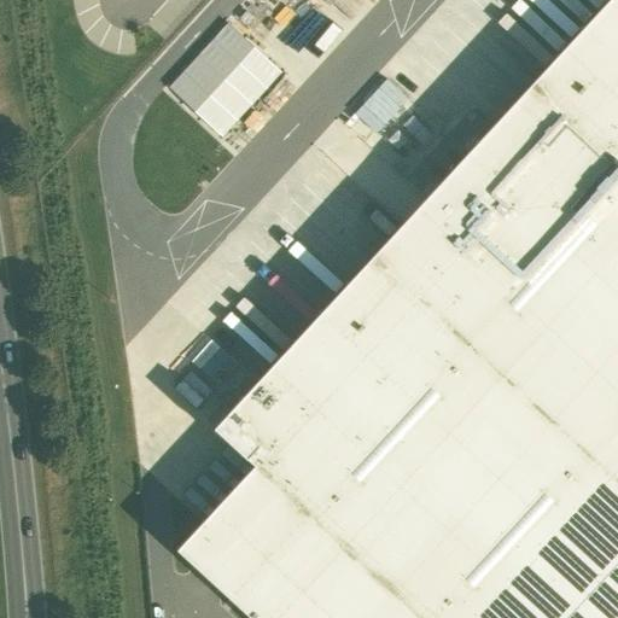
[(256,465),(179,549),(252,617),(617,617),(617,0),(610,0),(216,429),(256,465)]
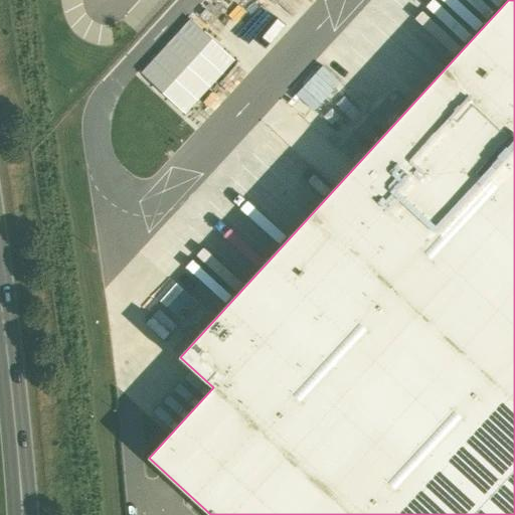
[(184,115),(234,58),(188,17),(137,73),(184,115)]
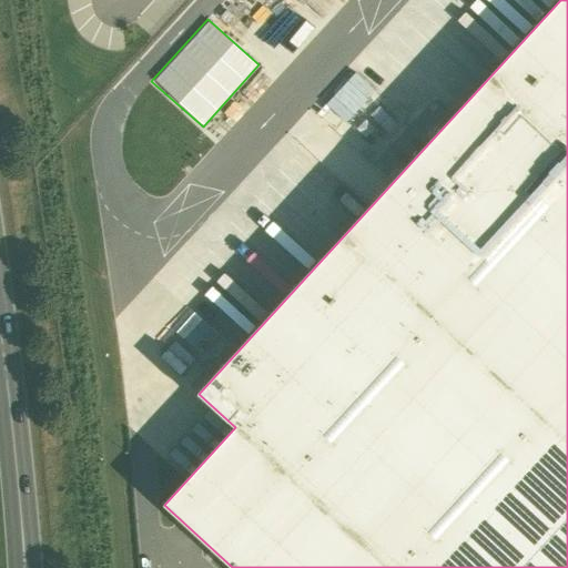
[(346,121),(378,87),(387,94),(398,83),(366,53),(323,100),(346,121)]
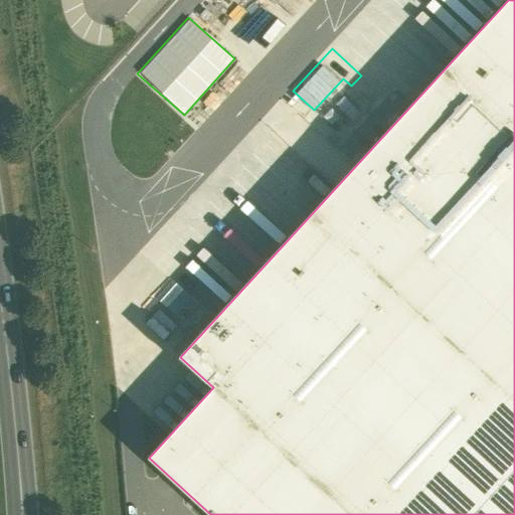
[(251,226),(233,247),(250,263),(269,241),(251,226)]
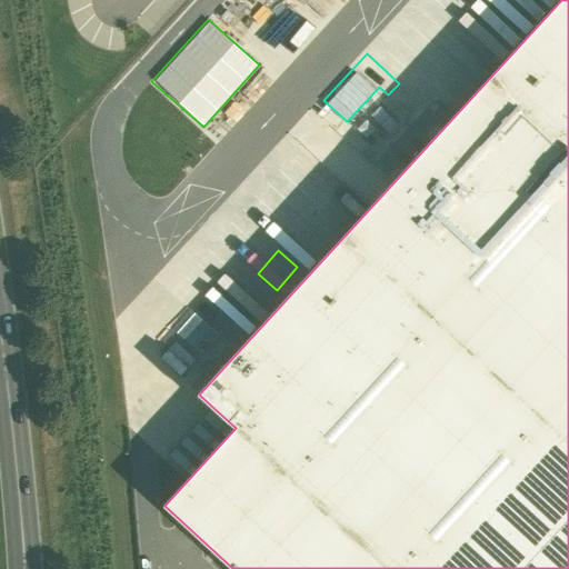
[(181,445),(196,456),(221,420),(208,410),(181,445)]
